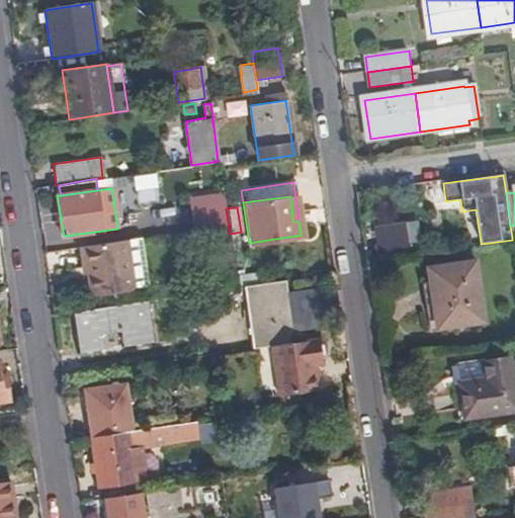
[(372,234),(376,259),(406,255),(403,230),(372,234)]
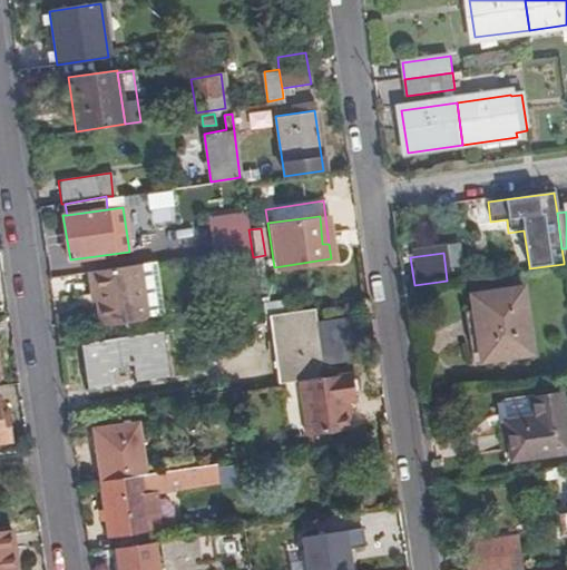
[(163,315),(154,262),(87,272),(90,296),(95,296),(100,326),(147,320),(147,317),(163,315)]
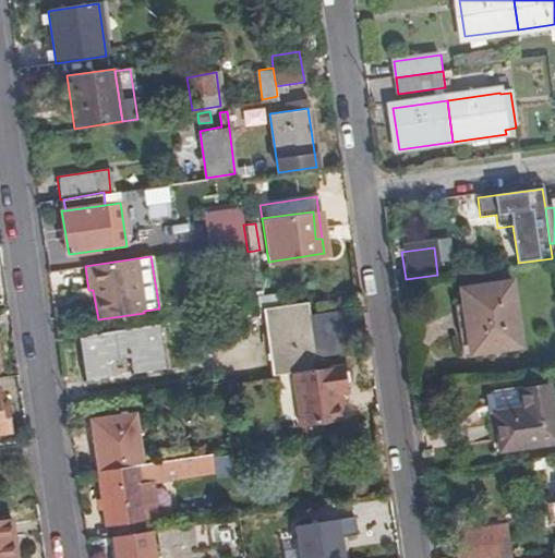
[(470,353),(519,346),(510,281),(463,288),(470,334),(467,334),(470,353)]
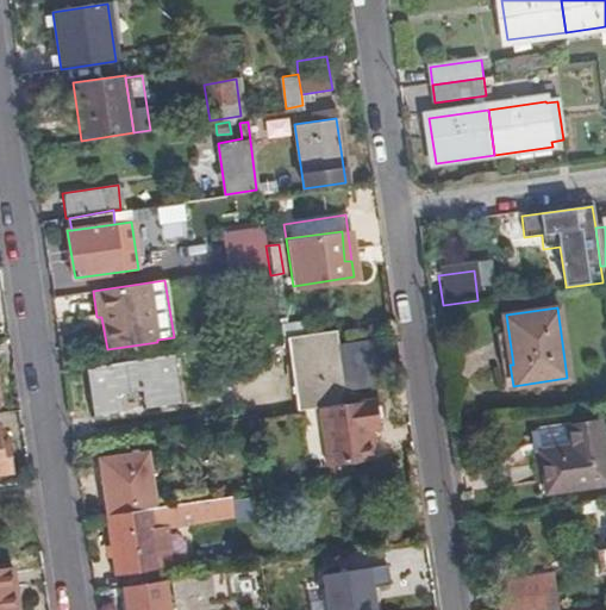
[(287,336),(310,332),(308,319),(279,324),(280,337),(287,336)]
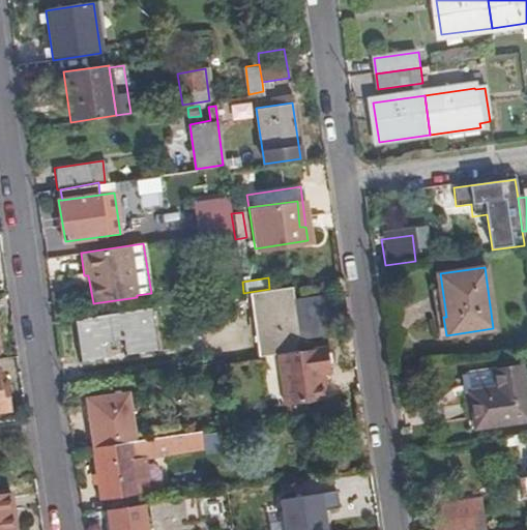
[(294,299),(292,286),(269,289),(250,292),(258,357),(279,353),(301,350),(300,339),(294,299)]
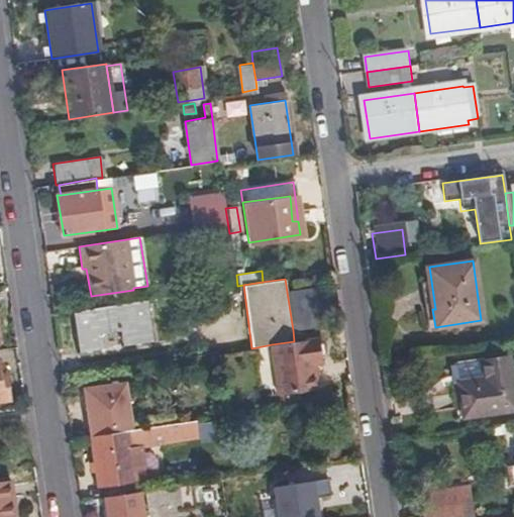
[(315,287),(287,292),(293,330),(322,324),(315,287)]
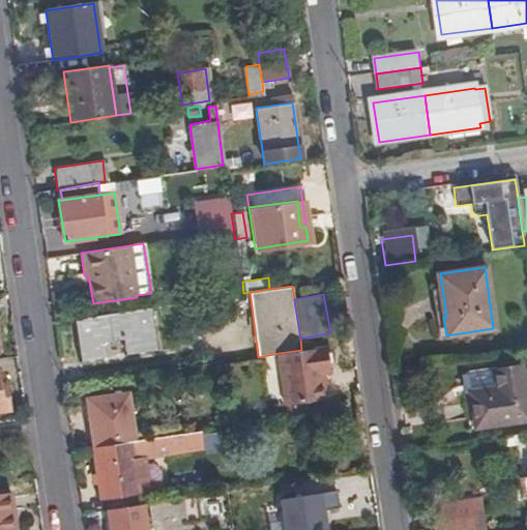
[(146,327),(143,310),(75,320),(80,361),(100,358),(99,345),(124,342),(125,354),(154,351),(151,327),(146,327)]
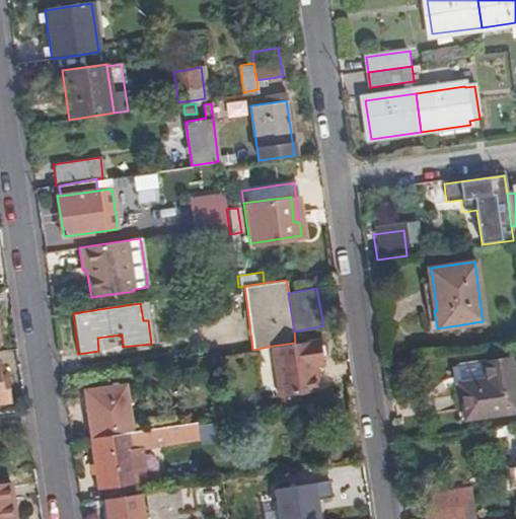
[(319,339),(295,343),(302,392),(320,390),(316,365),(323,364),(319,339)]
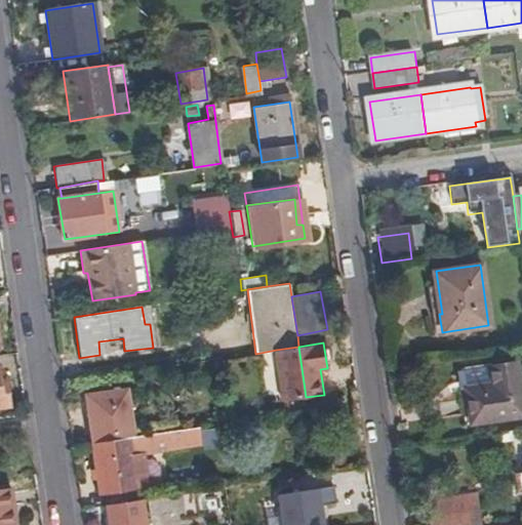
[(298,347),(276,350),(283,401),(306,397),(298,347)]
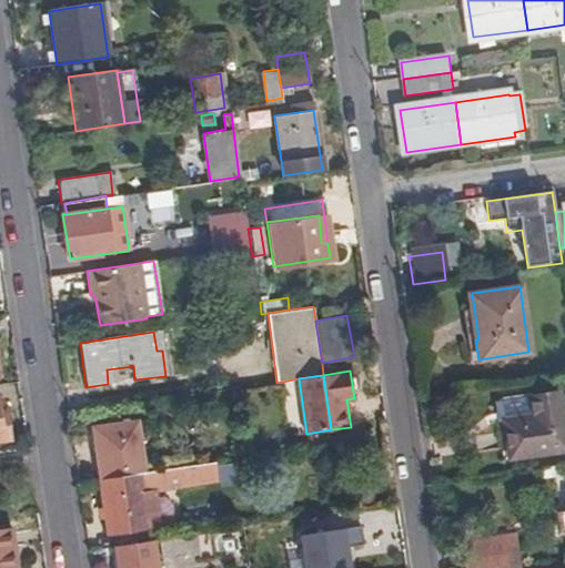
[(505,423),(511,457),(564,448),(564,446),(556,392),(530,396),(533,418),(505,423)]
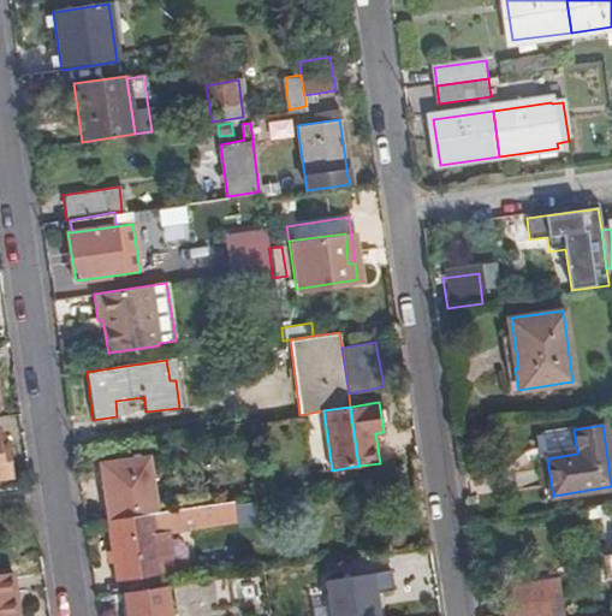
[(546,497),(553,496),(547,458),(577,454),(574,430),(535,436),(546,497)]
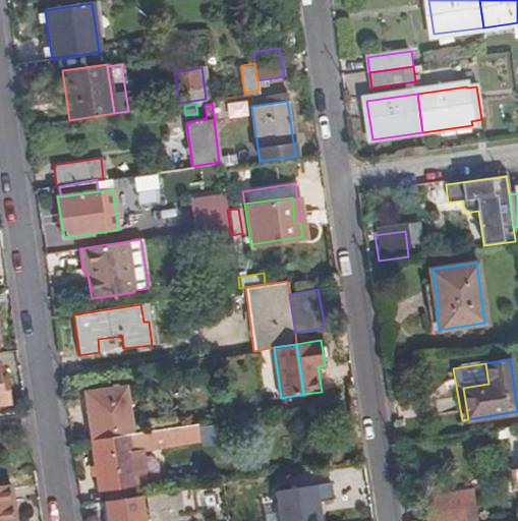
[(0,404),(8,403),(4,378),(0,378),(0,404)]
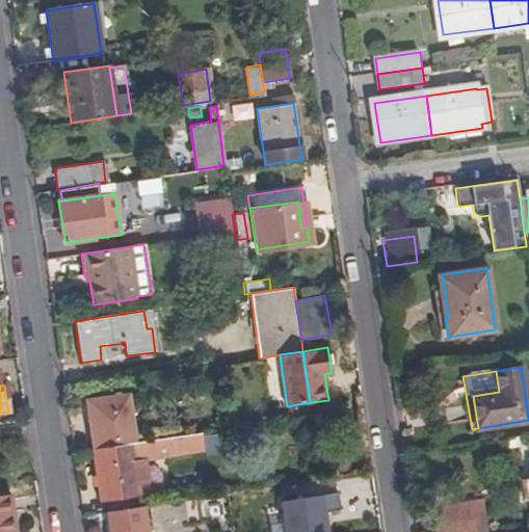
[(94,450),(134,445),(128,396),(86,401),(94,450)]
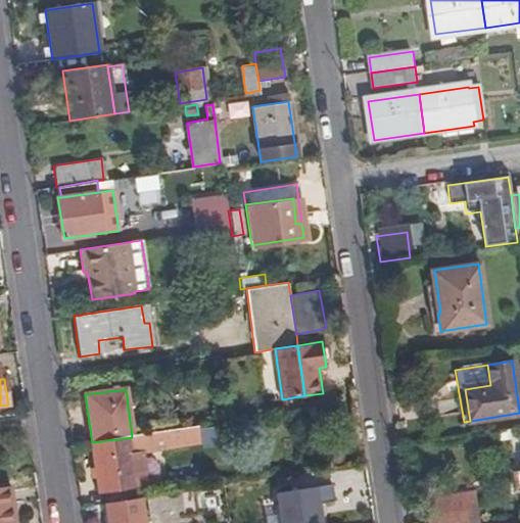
[(511,426),(493,429),(494,439),(513,436),(511,426)]
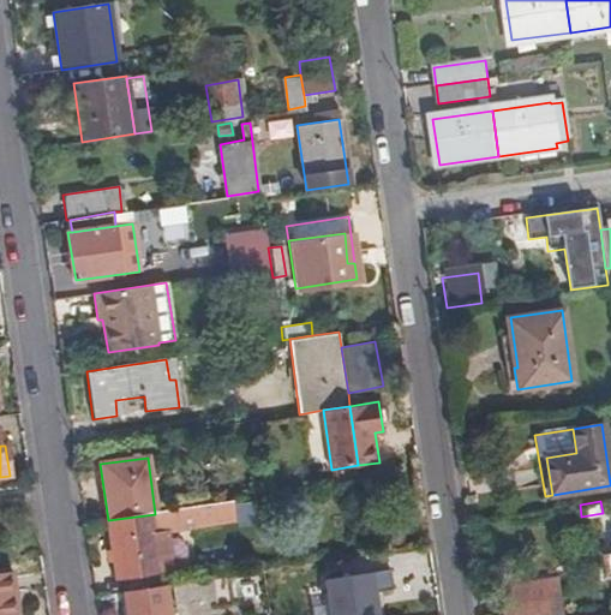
[(221,525),(217,505),(155,514),(108,520),(117,579),(174,571),(168,532),(221,525)]
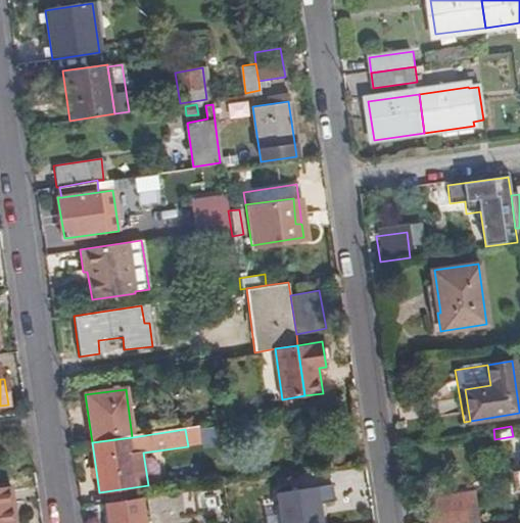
[(519,466),(510,468),(513,487),(519,485),(519,466)]
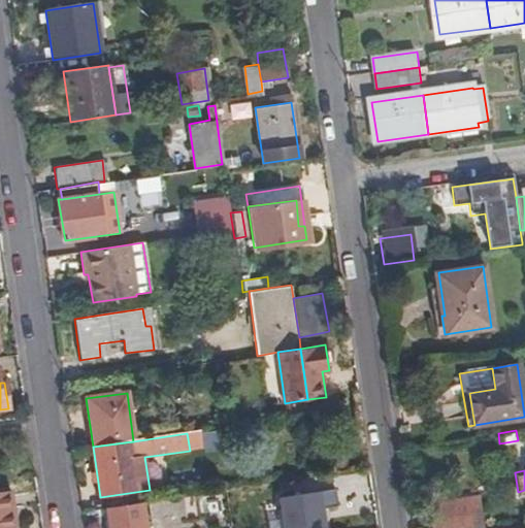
[(0,527),(11,527),(5,490),(0,490),(0,527)]
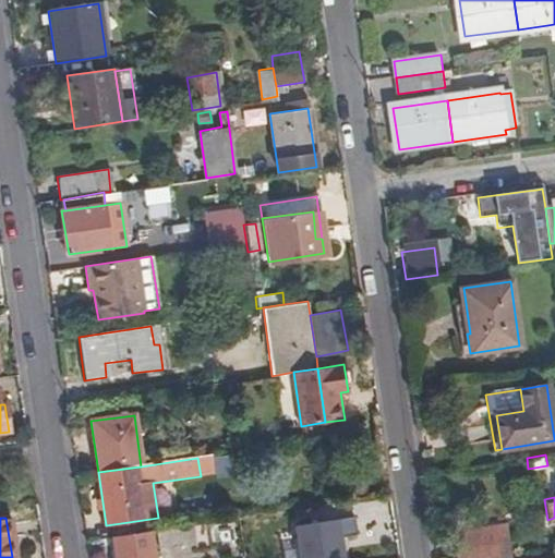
[(297,557),(341,557),(339,536),(354,533),(351,518),(338,520),(292,526),(297,557)]
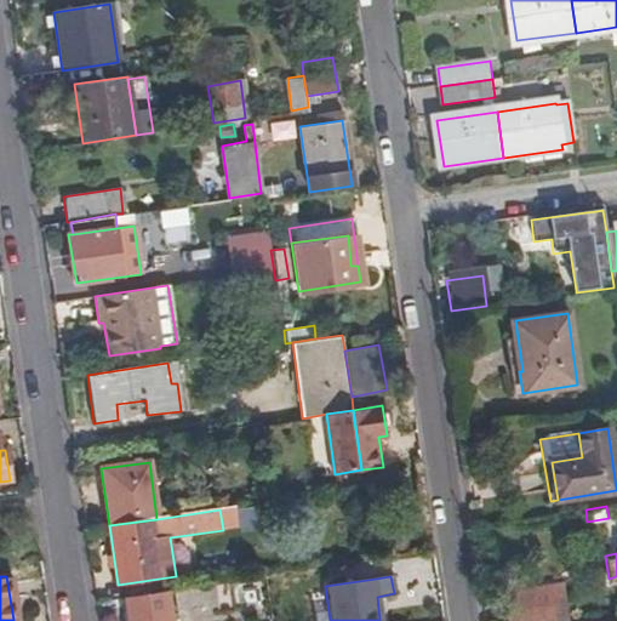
[(512,588),(503,610),(552,602),(548,582),(512,588)]
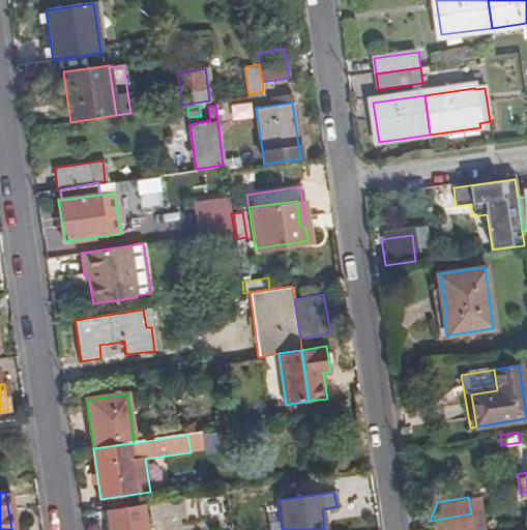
[(149,520),(184,514),(182,501),(147,506),(149,520)]
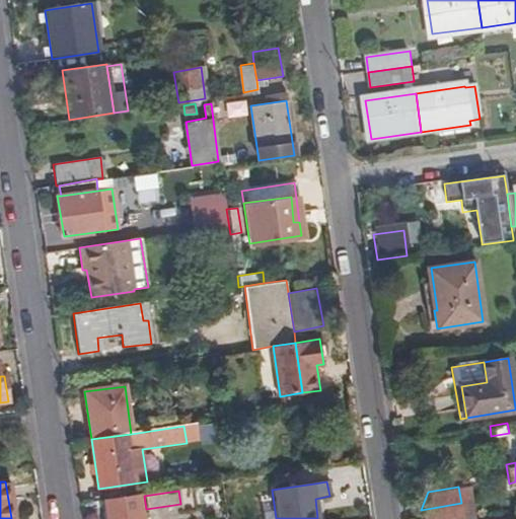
[(143,518),(140,497),(105,502),(107,518),(143,518)]
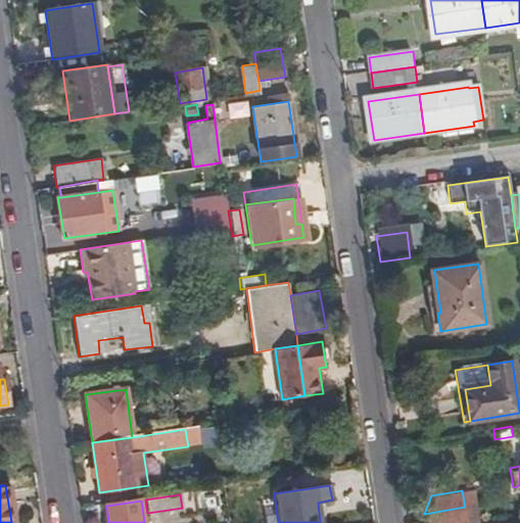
[(422,515),(424,522),(465,522),(468,522),(465,507),(424,514),(422,515)]
